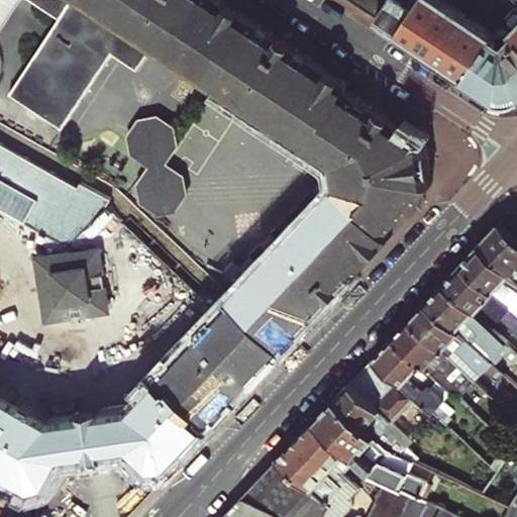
[(349,84),(222,0),(31,0),(59,17),(9,94),(62,128),(111,53),(136,69),(152,45),(333,164),(336,185),(131,402),(57,414),(0,382),(0,469),(36,490),(54,485),(69,458),(132,448),(154,470),(174,469),(393,236),(388,232),(432,184),(426,140),(346,88),(349,84)]
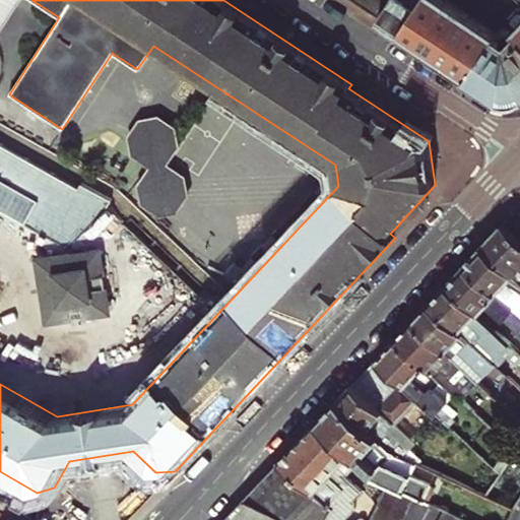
[(352,0),(366,8),(371,0),(352,0)]
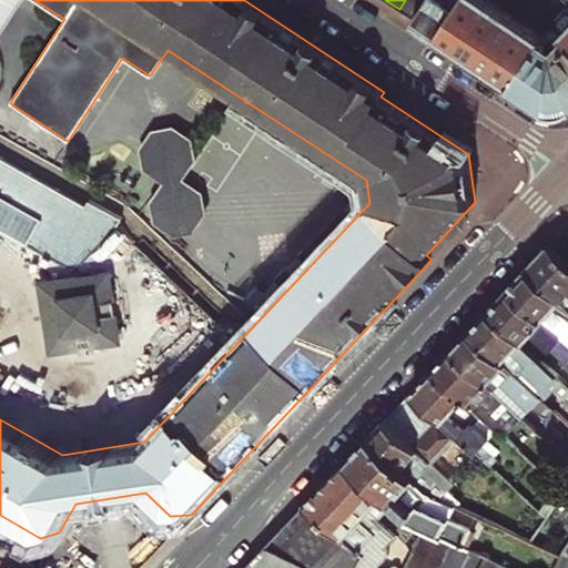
[(405,0),(399,9),(415,19),(427,0),(405,0)]
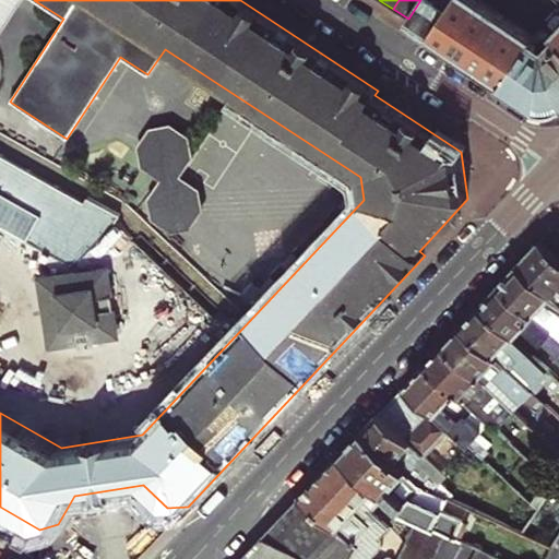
[(420,0),(408,19),(432,35),(454,0),(420,0)]
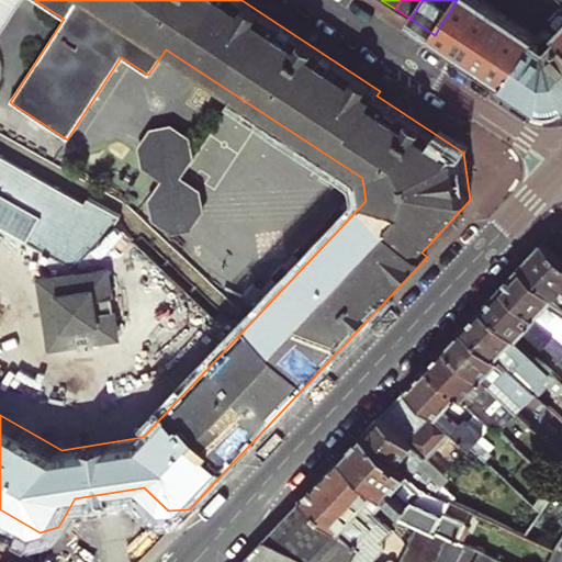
[(540,104),(561,102),(561,9),(557,10),(550,17),(550,23),(552,25),(551,27),(535,35),(482,0),(457,0),(435,35),(540,104)]
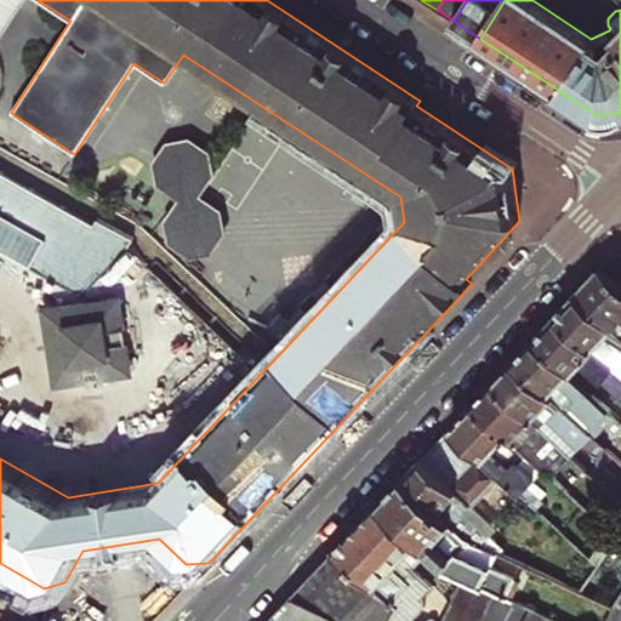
[(203,195),(216,176),(211,152),(189,137),(166,142),(153,161),(158,186),(178,199),(165,220),(170,243),(192,257),(212,252),(227,231),(222,208),(203,195)]
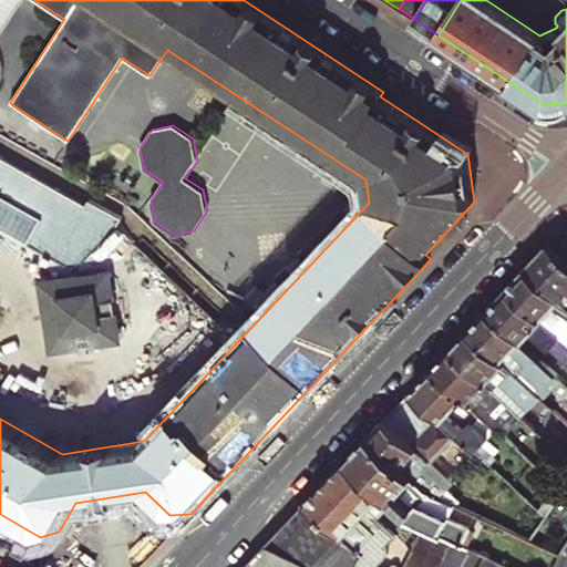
[(90,206),(0,157),(0,229),(76,270),(119,228),(123,218),(93,203),(90,206)]
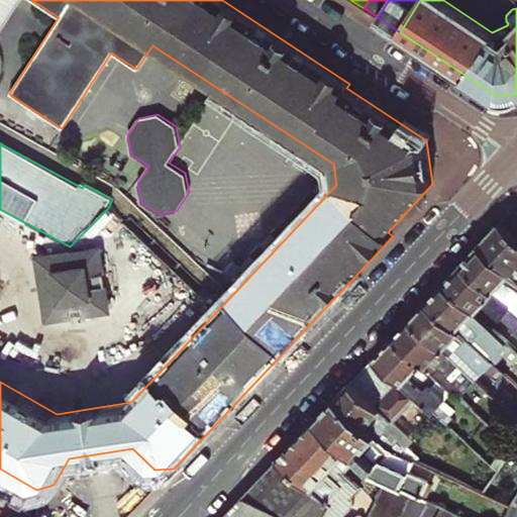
[(480,245),(516,280),(516,236),(502,222),(480,245)]
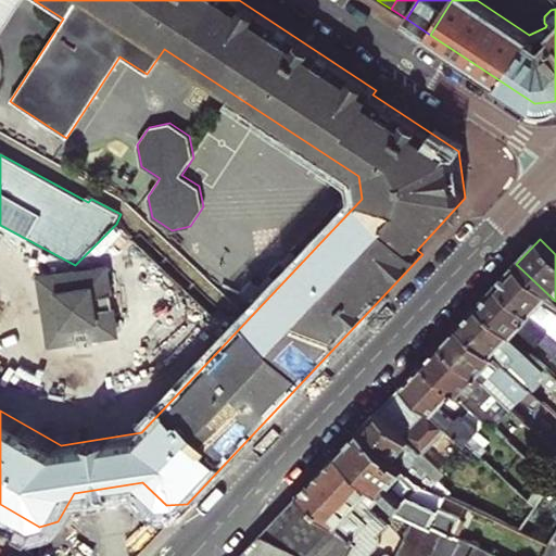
[(555,339),(555,301),(516,264),(497,283),(555,339)]
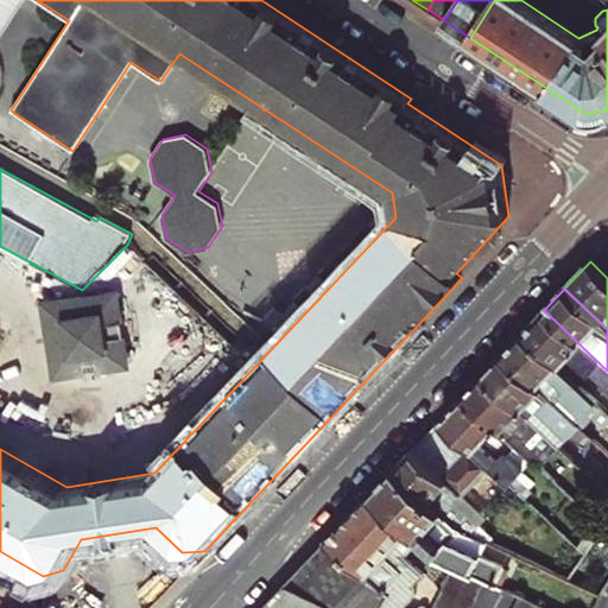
[(111,291),(121,299),(120,290),(111,291)]
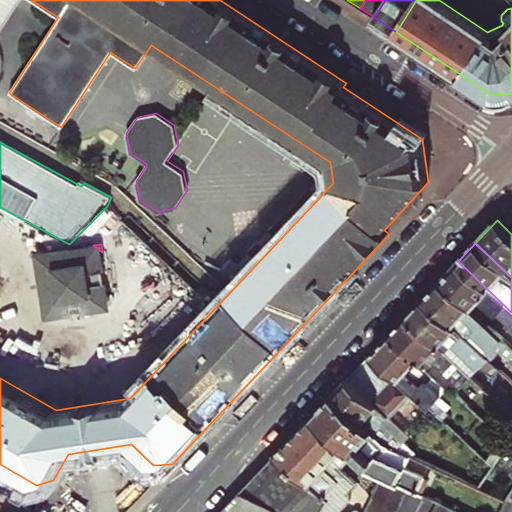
[(103,309),(109,297),(102,252),(93,245),(45,252),(40,260),(47,308),(57,316),(103,309)]
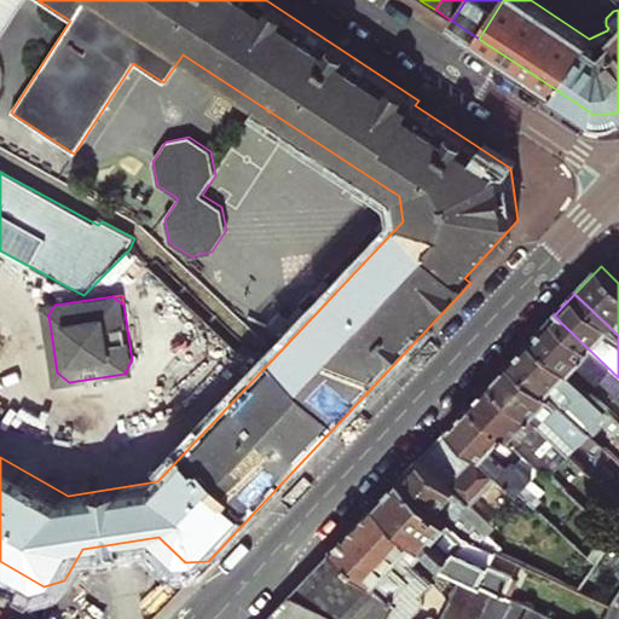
[(0,389),(29,329),(0,314),(0,389)]
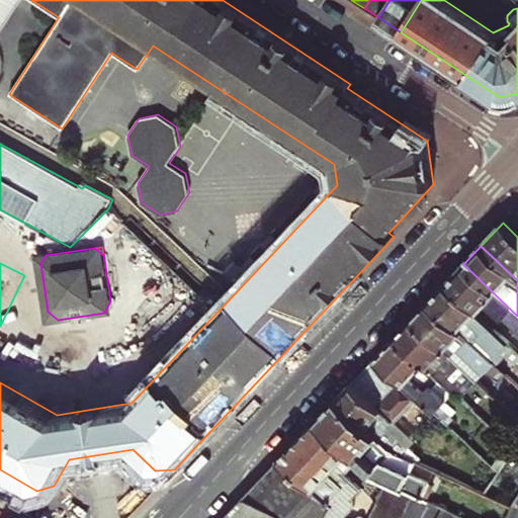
[(517,316),(463,264),(446,282),(494,328),(501,320),(517,336),(517,316)]
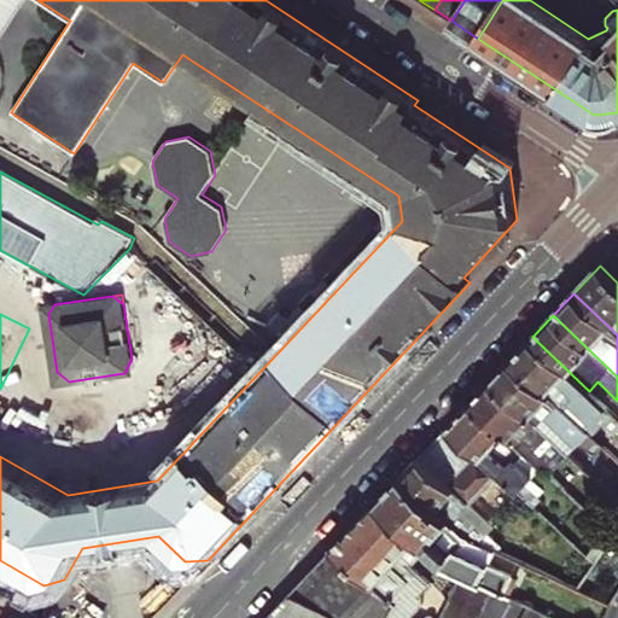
[(611,412),(589,391),(532,337),(512,359),(590,432),(611,412)]
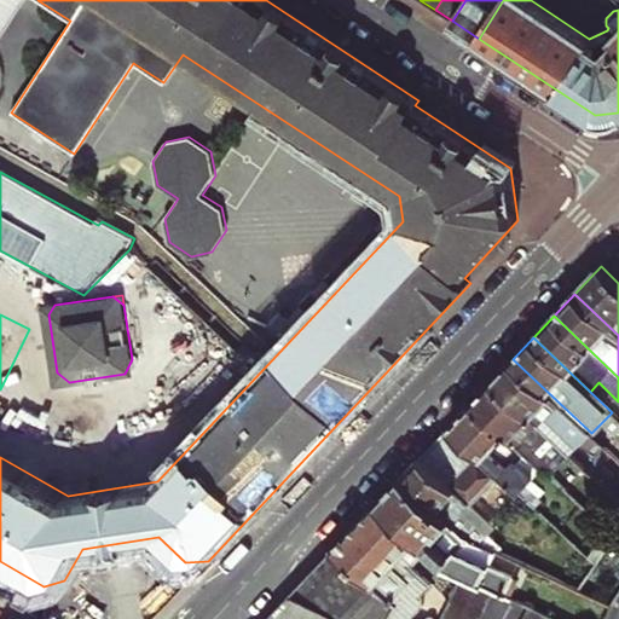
[(607,449),(591,433),(513,359),(492,381),(554,439),(560,433),(577,447),(582,443),(597,460),(607,449)]
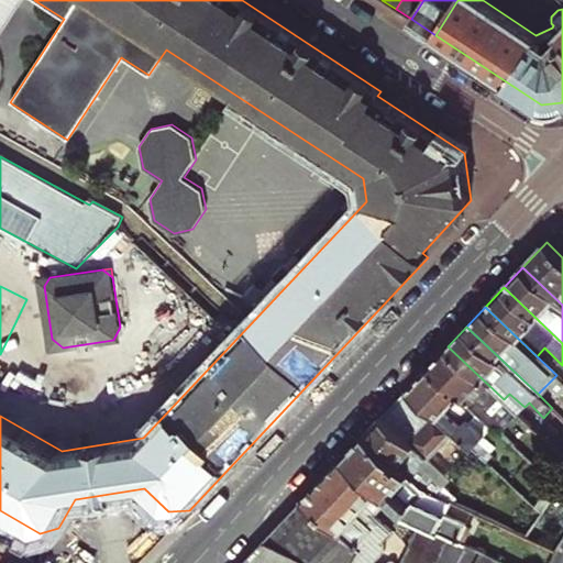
[(53,349),(63,348),(52,339),(53,349)]
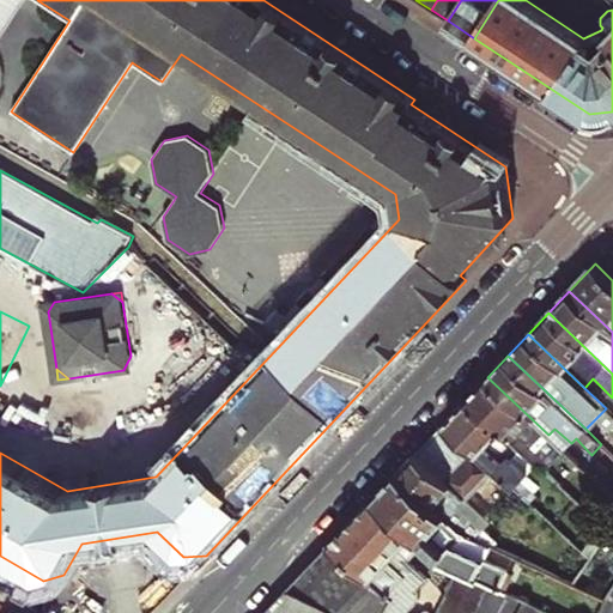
[(581,466),(548,435),(487,377),(468,398),(520,447),(528,455),(535,448),(552,463),(556,459),(578,479),(587,471),(581,466)]
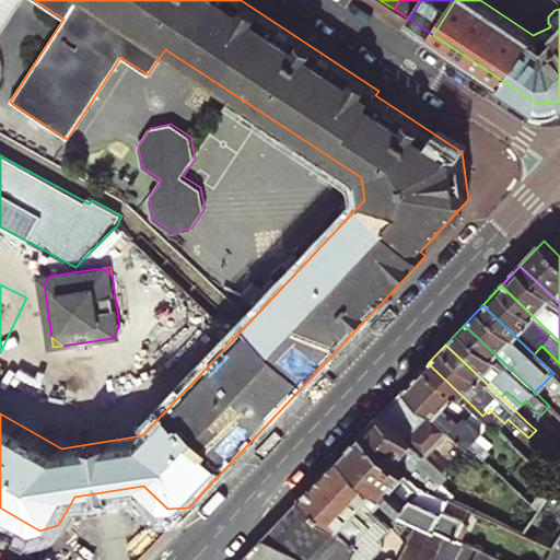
[(466,417),(475,408),(428,363),(406,386),(469,446),(483,458),(490,451),(476,438),(481,431),(466,417)]
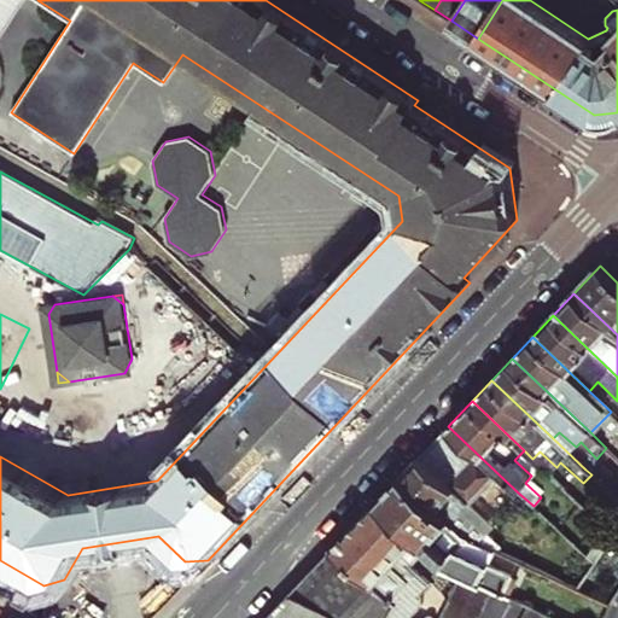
[(490,522),(518,493),(448,426),(420,455),(470,502),(490,522)]
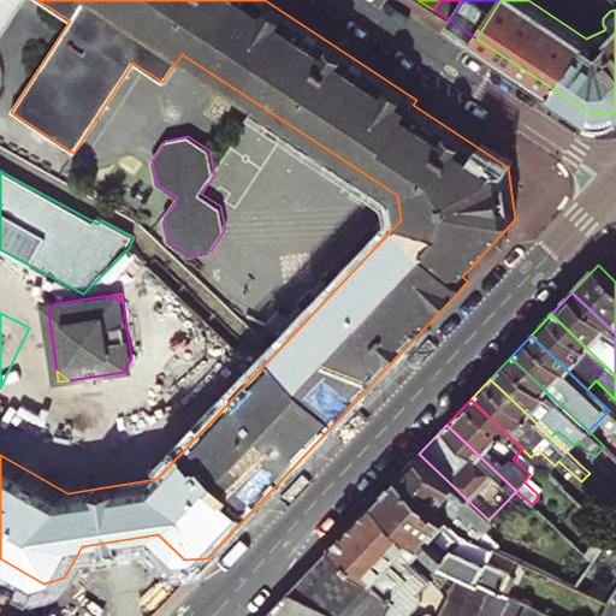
[(584,468),(594,457),(579,440),(574,445),(557,431),(551,437),(584,468)]
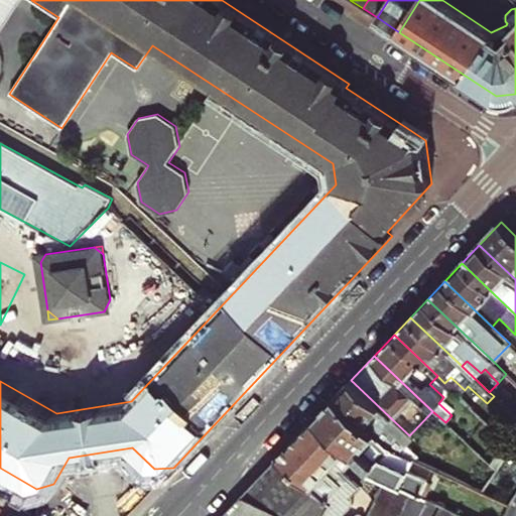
[(387,423),(392,419),(351,380),(335,397),(391,450),(412,461),(416,463),(421,456),(408,443),(387,423)]
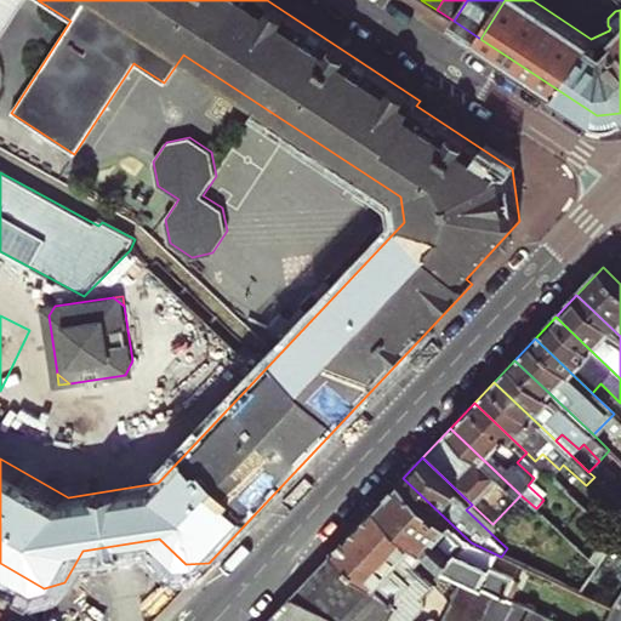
[(518,582),(489,569),(496,554),(471,542),(403,478),(379,503),(426,552),(444,570),(465,580),(497,594),(516,604),(523,590),(518,582)]
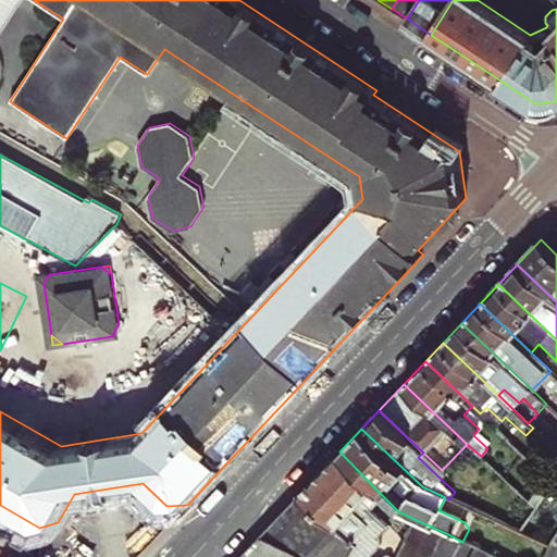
[(380,533),(388,523),(371,507),(382,495),(339,452),(302,492),(359,545),(353,556),(369,556),(372,552),(382,542),(382,535),(380,533)]
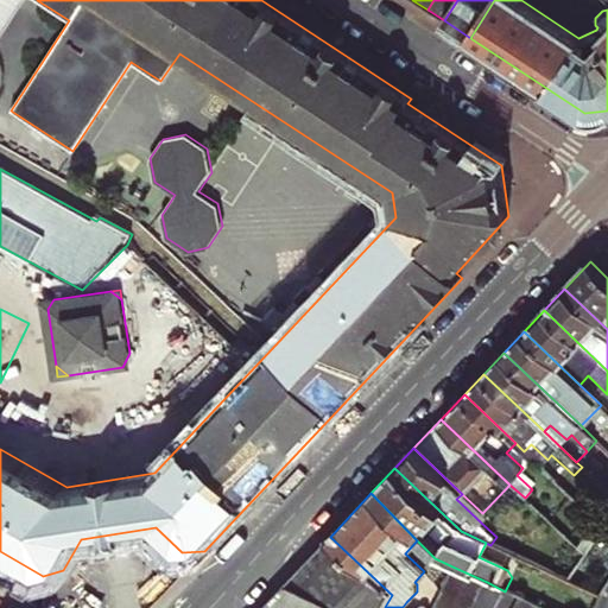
[(481,514),(482,513),(462,494),(456,499),(481,523),(486,519),(481,514)]
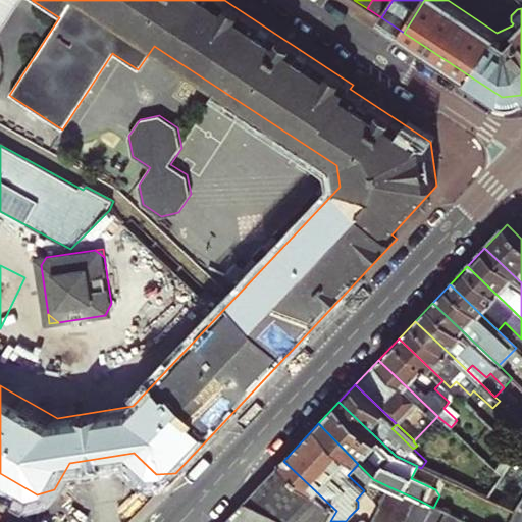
[(330,521),(336,511),(283,461),(229,518),(225,521),(330,521)]
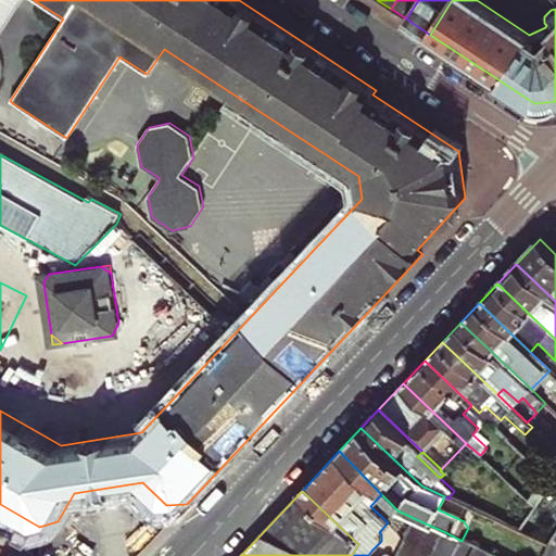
[(438,546),(445,532),(416,519),(411,531),(438,546)]
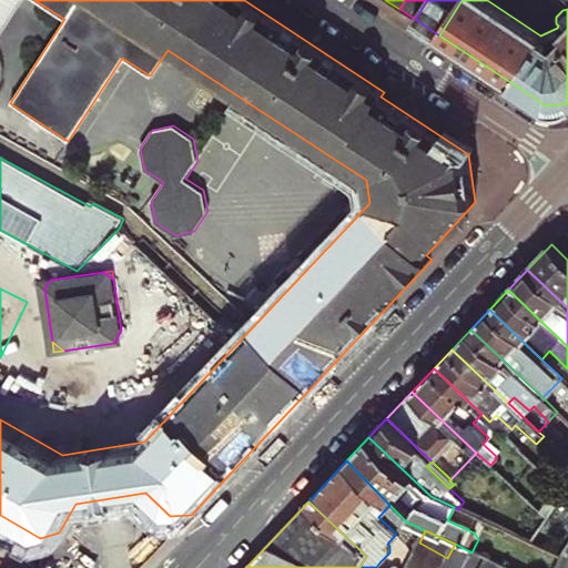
[(436,567),(440,567),(447,558),(419,543),(412,555),(436,567)]
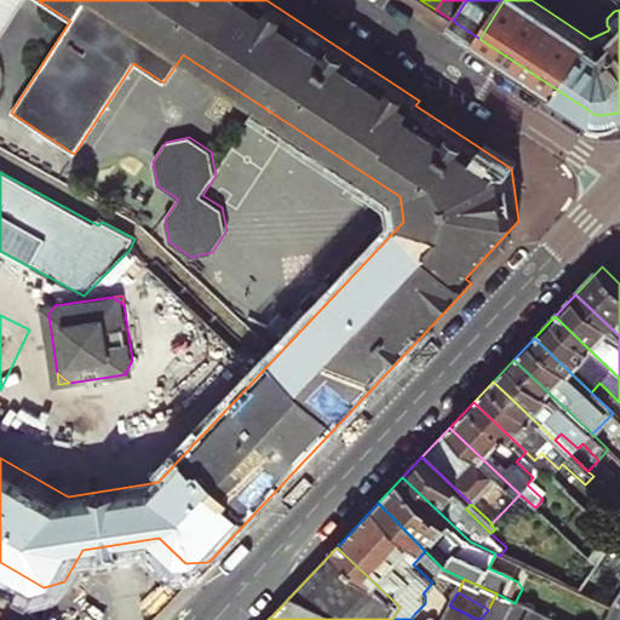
[(442,619),(476,619),(449,606),(442,619)]
